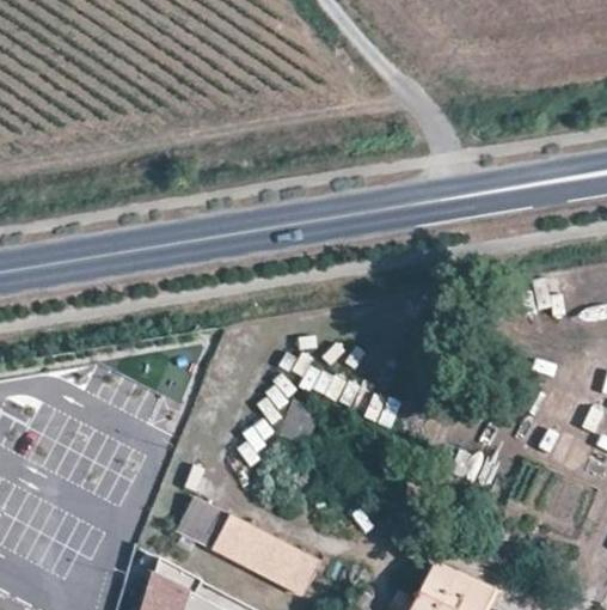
[(343,404),(351,385),(330,376),(322,394),(343,404)]
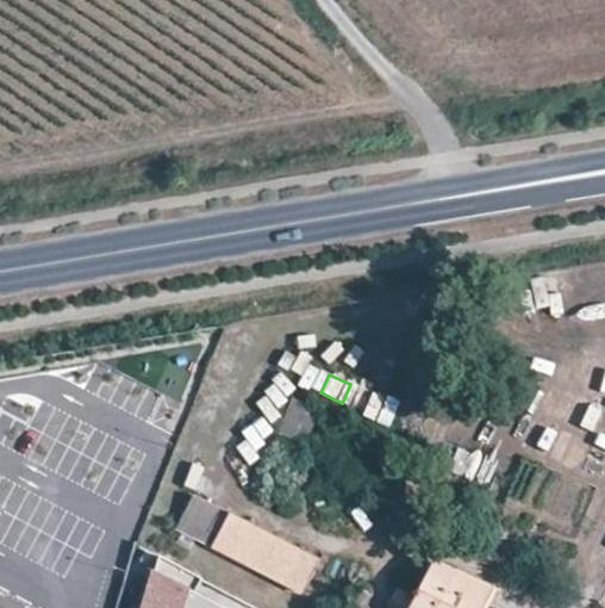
[(287,401),(276,429),(301,438),(312,409),(287,401)]
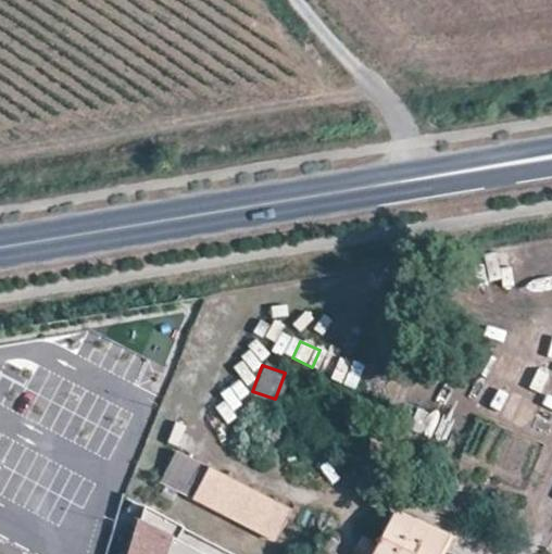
[(551,413),(521,401),(511,423),(546,437),(551,419),(551,413)]
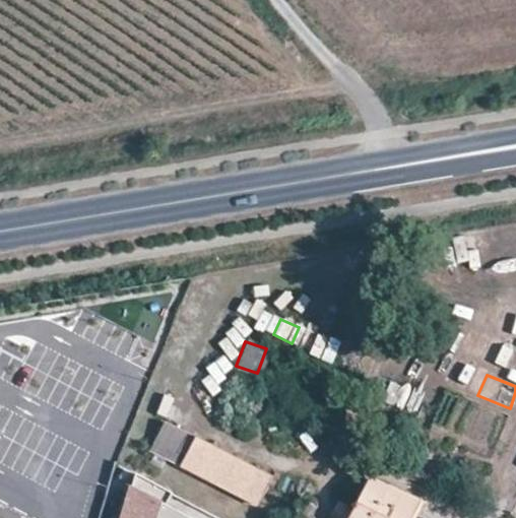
[(197,474),(212,447),(164,422),(149,450),(197,474)]
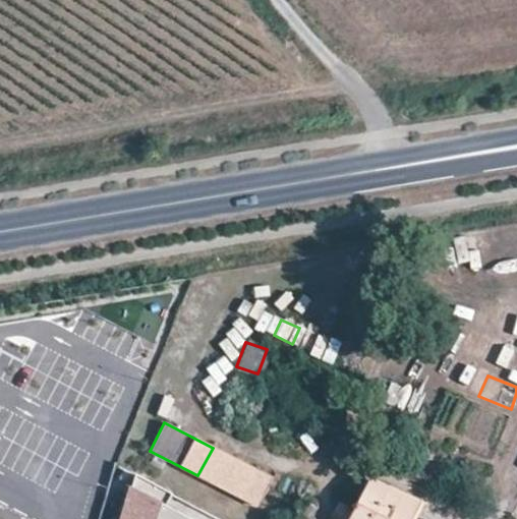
[(270,478),(213,448),(197,475),(255,506),(270,478)]
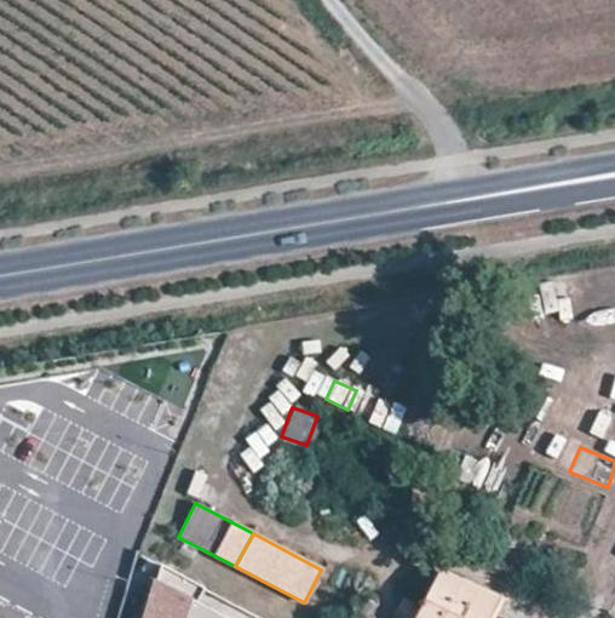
[(208,588),(160,562),(142,617),(223,617),(200,605),(208,588)]
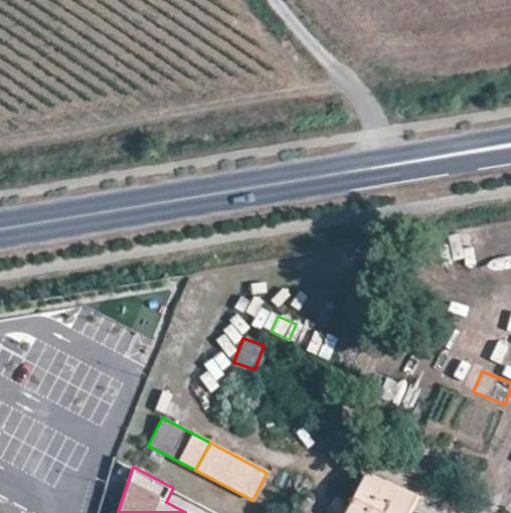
[(396,493),(397,492),(365,476),(345,512),(406,512),(408,510),(392,502),(396,493)]
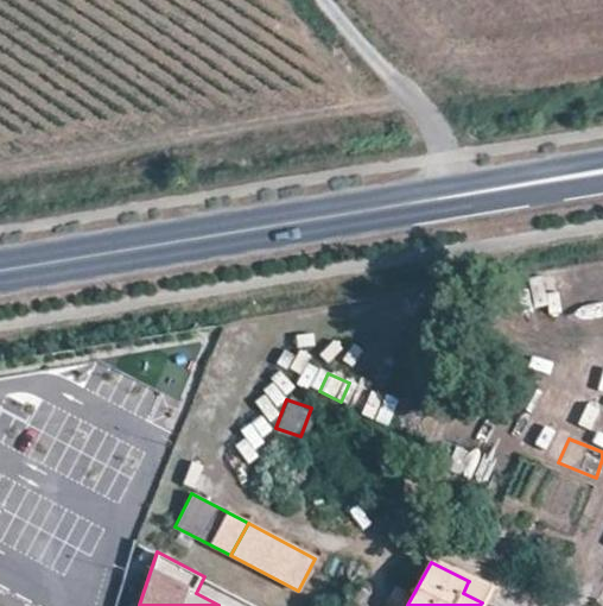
[(487,591),(469,581),(468,582),(463,593),(482,603),(488,592),(487,591)]
